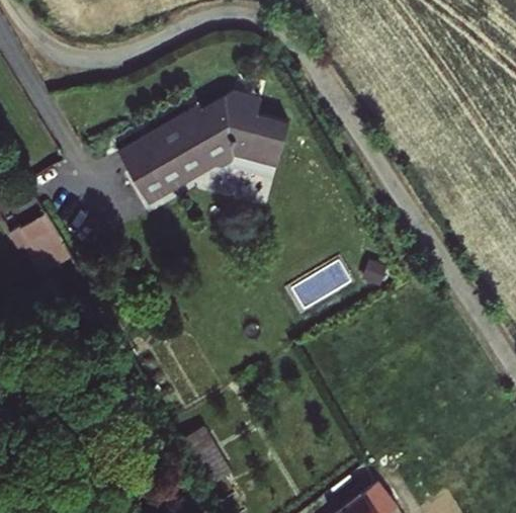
[(234,91),(202,107),(205,113),(194,118),(189,110),(145,136),(157,158),(132,171),(150,204),(215,167),(222,167),(233,163),(234,158),(276,166),(289,122),(257,113),(258,97),(234,91)]
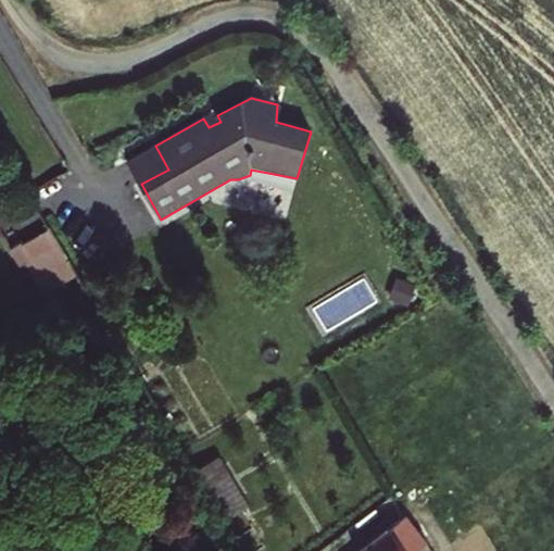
[(215,111),(203,119),(209,127),(221,122),(217,115),(215,111)]
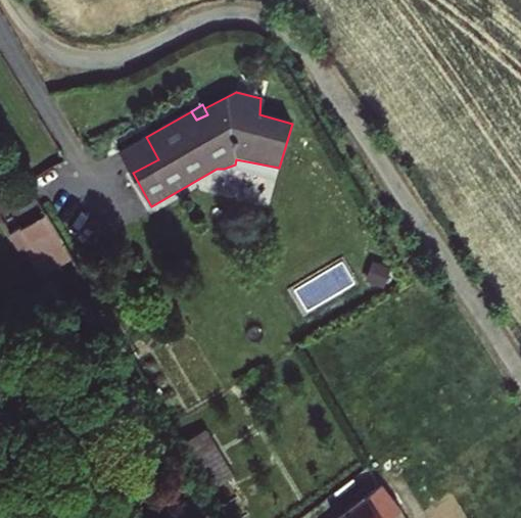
[(122,155),(133,173),(158,159),(146,137),(122,155)]
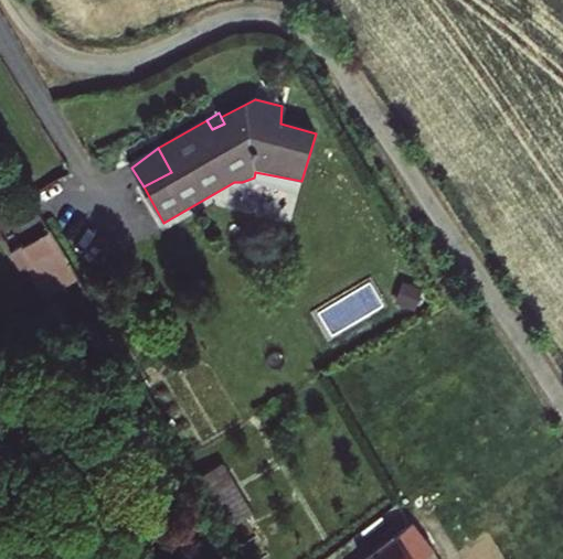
[(17,251),(41,302),(78,285),(54,234),(17,251)]
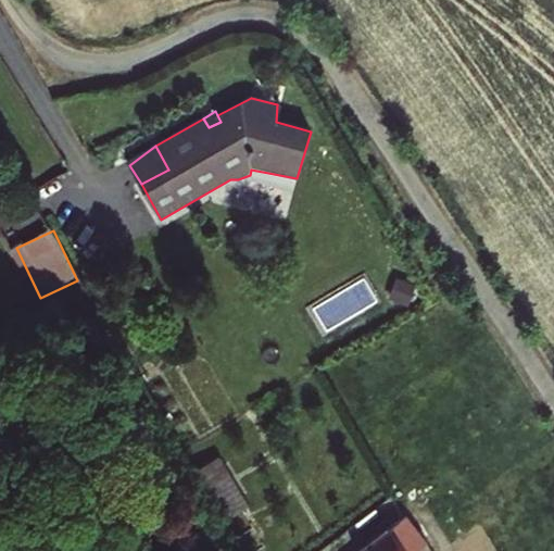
[(226,524),(252,509),(223,458),(197,474),(226,524)]
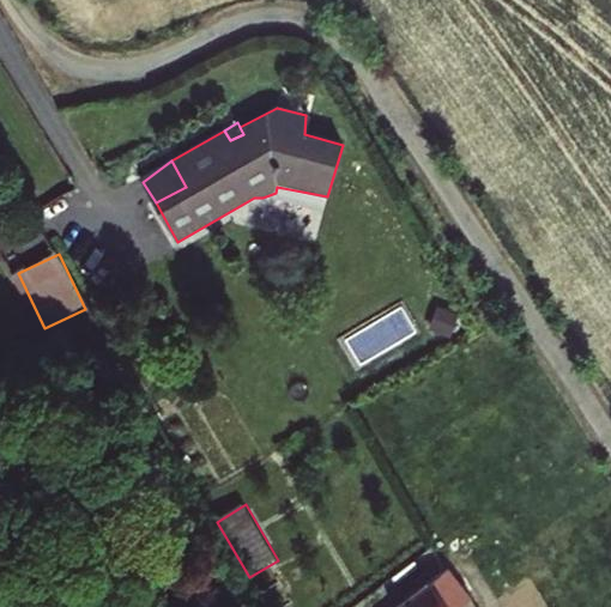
[(469,606),(452,580),(423,596),(416,589),(391,606),(469,606)]
